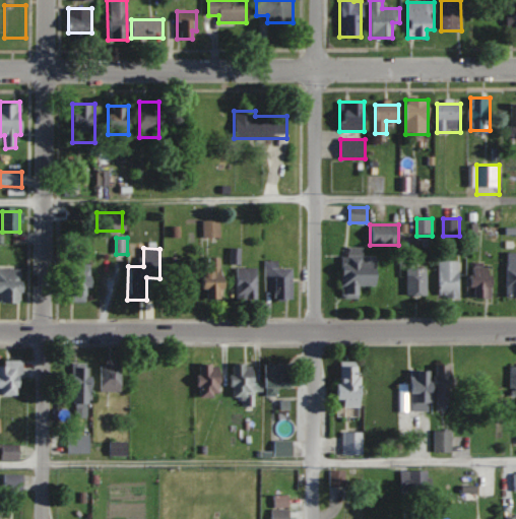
[(375,286),(376,257),(363,257),(363,249),(342,248),(341,299),(359,299),(359,285),(375,286)]
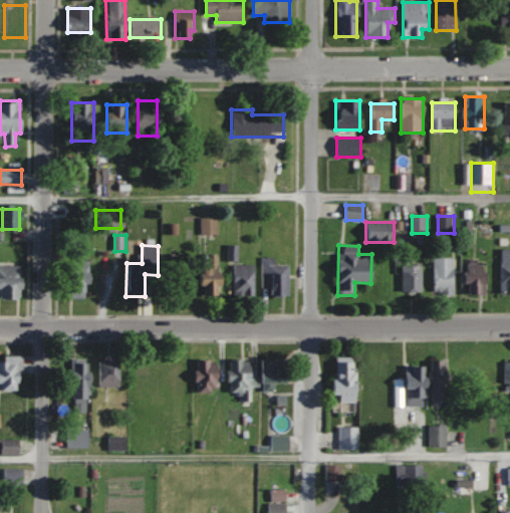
[(509,248),(501,249),(501,294),(509,293),(509,248)]
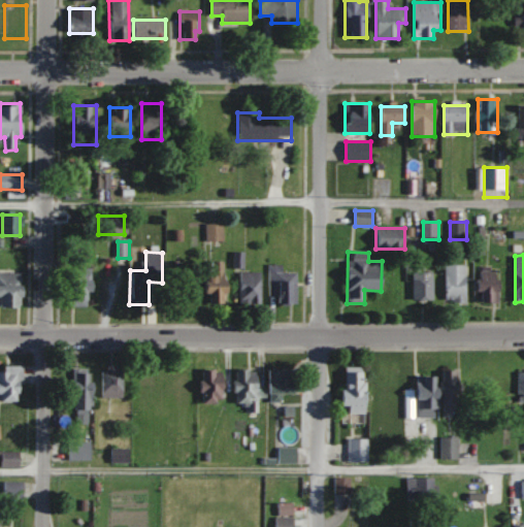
[(203,263),(203,303),(225,303),(225,263),(203,263)]
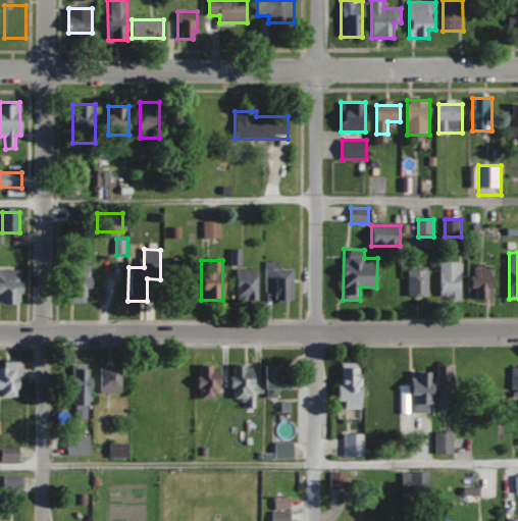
[(294,300),(294,267),(281,267),(281,262),(268,262),(268,300),(294,300)]
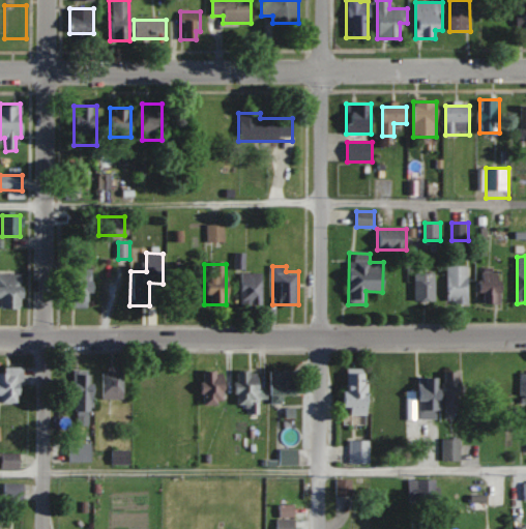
[(468,303),(468,267),(447,267),(447,303),(468,303)]
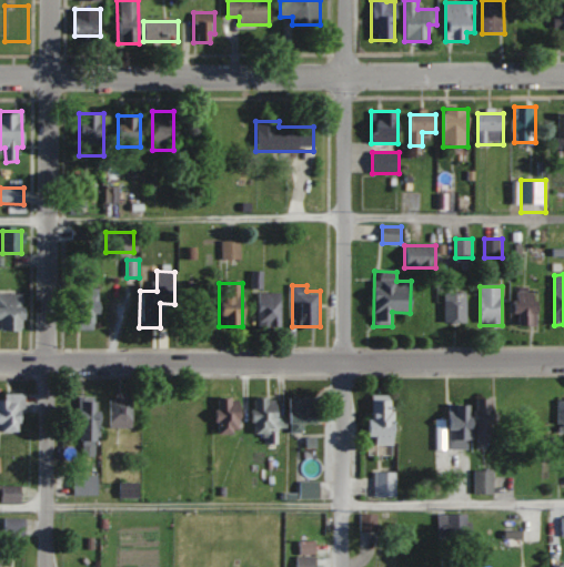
[(76,331),(94,331),(94,289),(76,289),(76,331)]
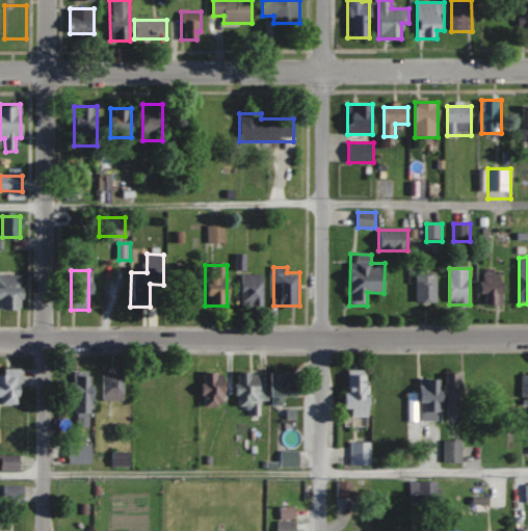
[(479,303),(500,304),(501,273),(480,272),(479,303)]
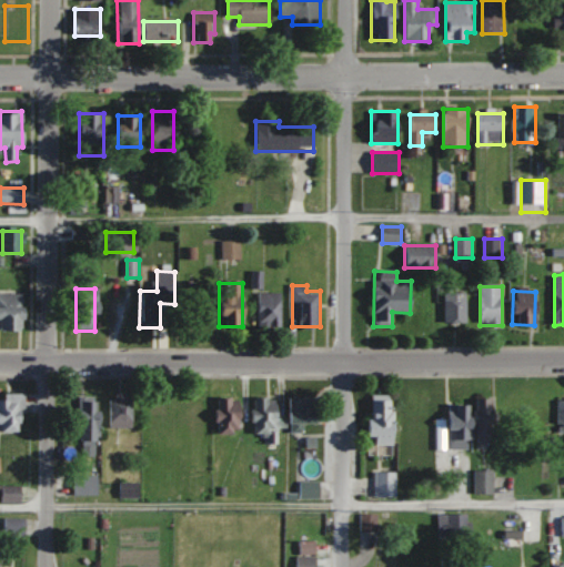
[(258,293),(258,330),(281,330),(281,293),(258,293)]
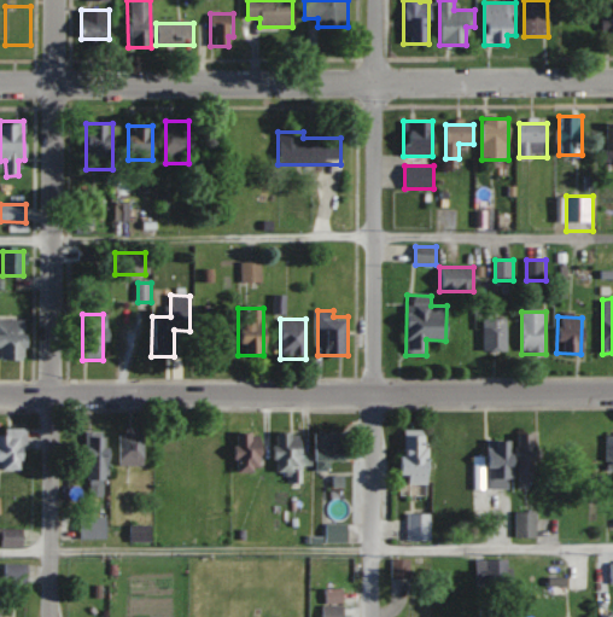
[(25,320),(0,320),(0,359),(25,359),(25,320)]
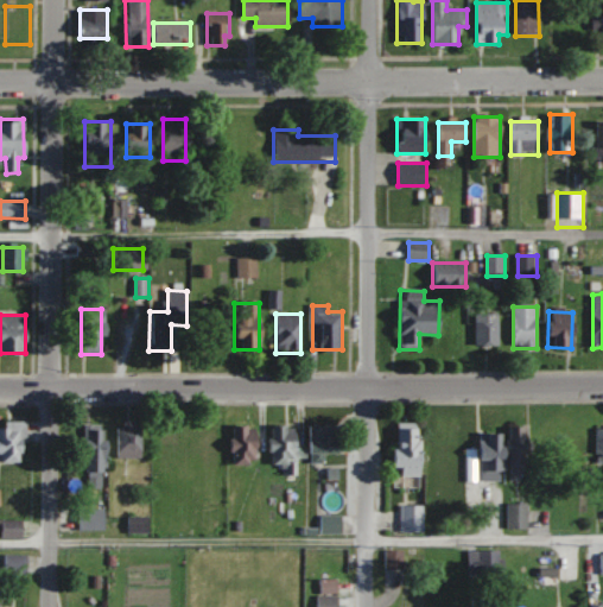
[(499,315),(475,315),(475,346),(499,346),(499,315)]
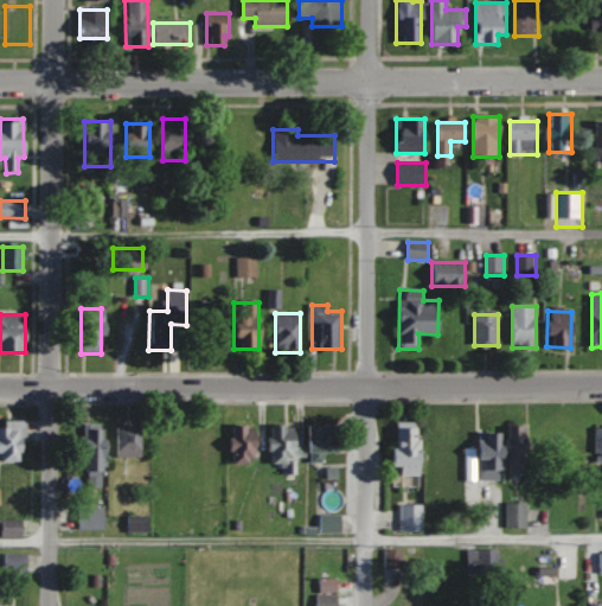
[(0,460),(23,460),(23,423),(0,422),(0,460)]
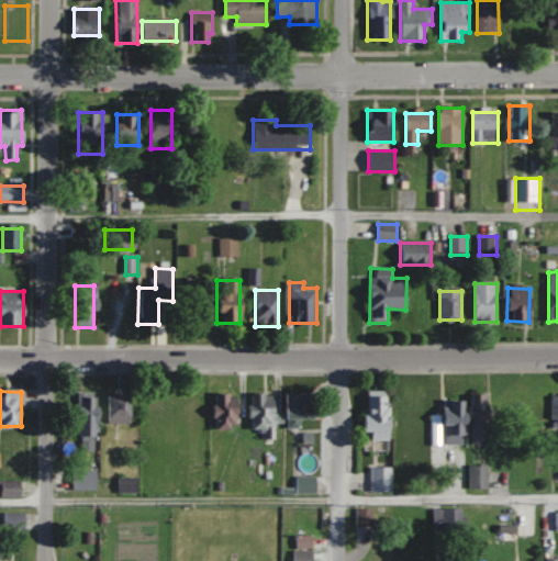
[(252,393),(250,429),(264,429),(264,439),(276,439),(276,426),(300,426),(300,418),(315,418),(315,393),(285,392),(283,411),(275,411),(275,393),(252,393)]
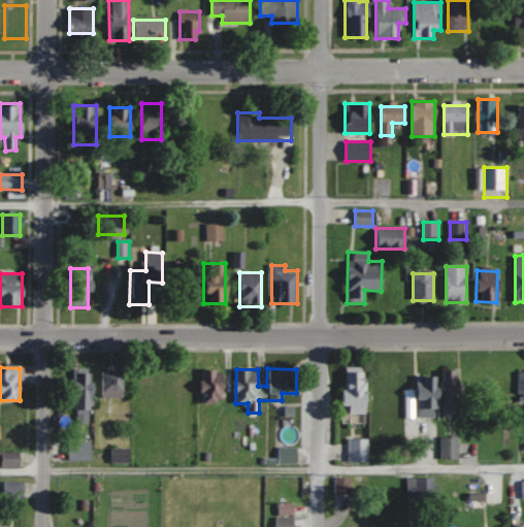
[(221,369),(200,369),(200,402),(221,402),(221,369)]
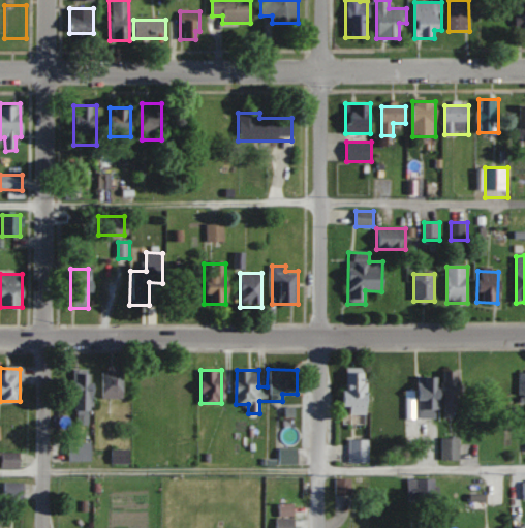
[(176,400),(189,400),(189,371),(165,371),(165,390),(176,390),(176,400)]
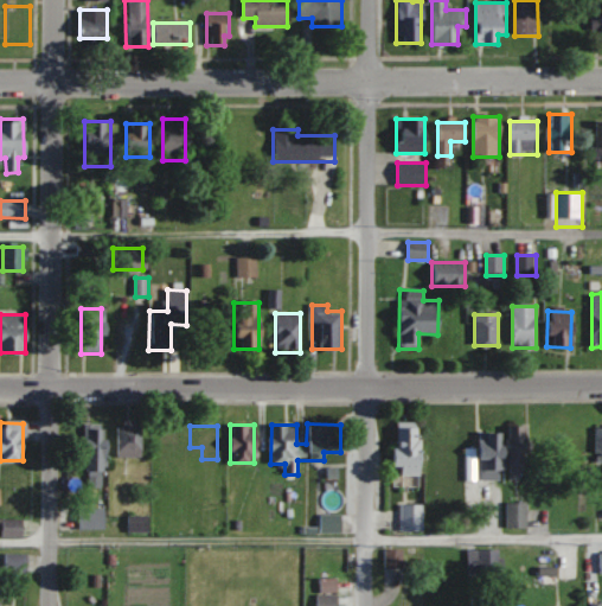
[(507,471),(527,471),(527,426),(507,426),(507,471)]
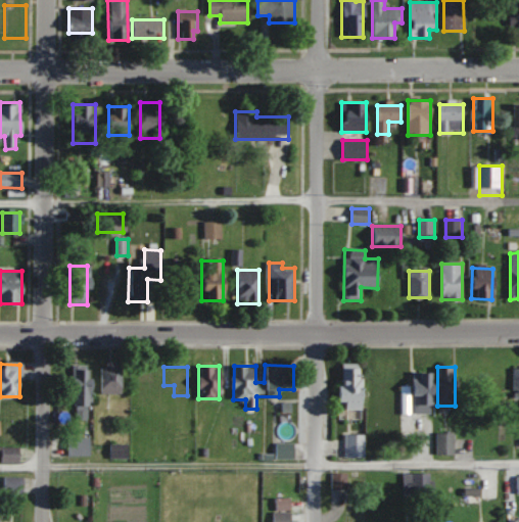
[(71,411),(91,411),(91,369),(71,369),(71,411)]
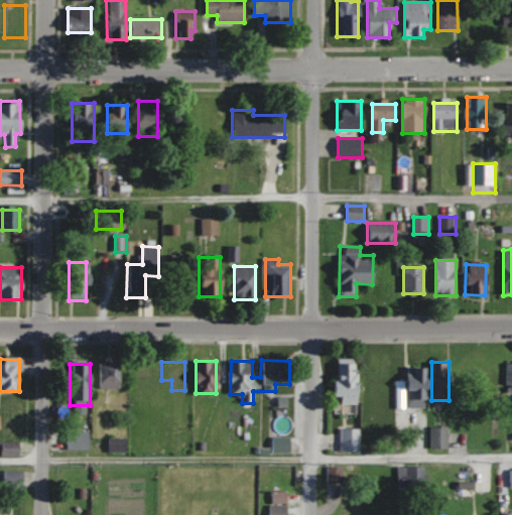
[(121,389),(121,364),(99,364),(99,389),(121,389)]
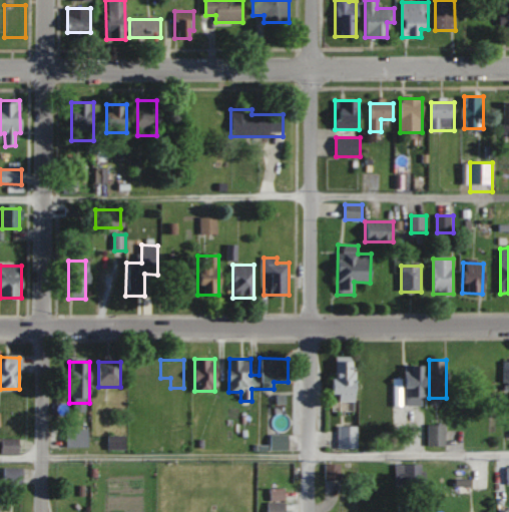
[(354,401),(354,362),(335,362),(335,394),(339,394),(339,401),(354,401)]
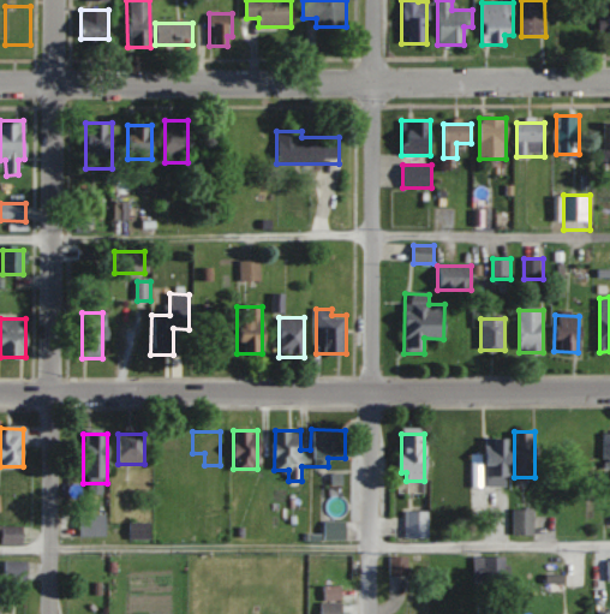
[(508,487),(508,439),(486,439),(486,487),(508,487)]
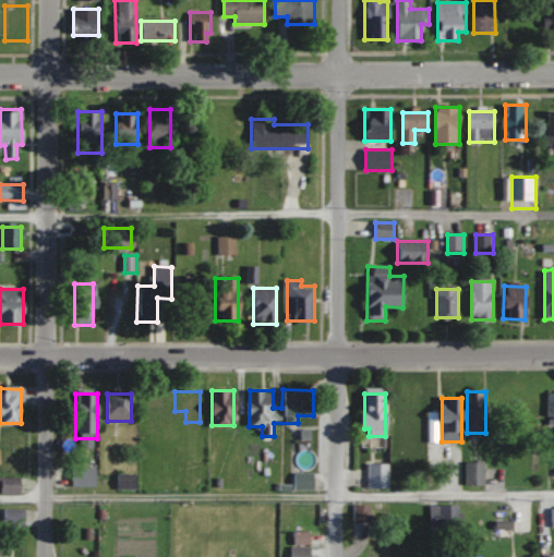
[(146,434),(165,434),(165,410),(146,410),(146,434)]
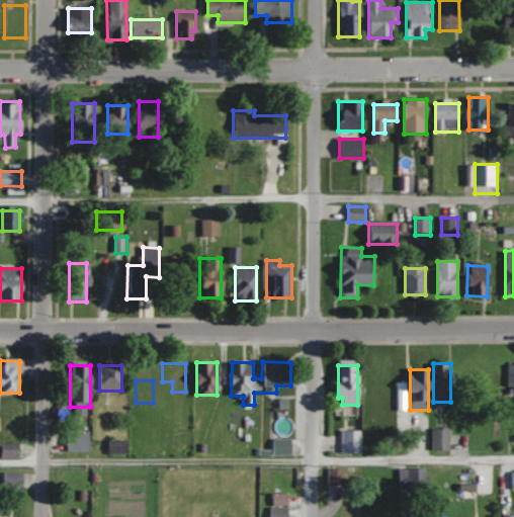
[(433,450),(450,450),(450,429),(433,429),(433,450)]
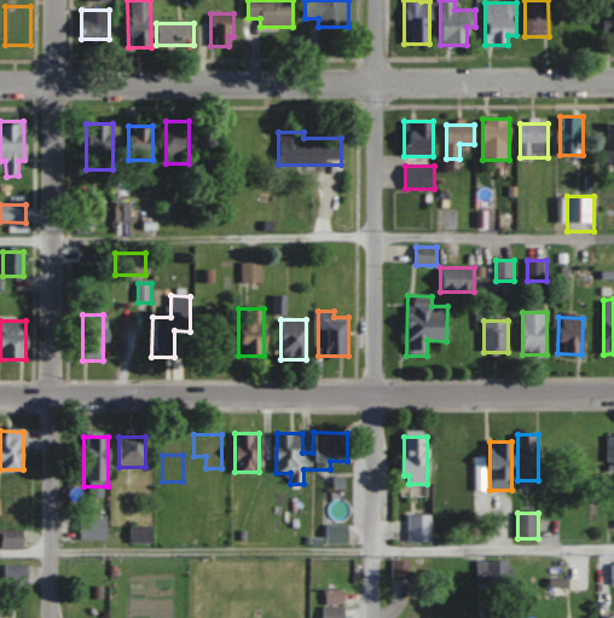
[(409,541),(433,541),(433,515),(409,515),(409,541)]
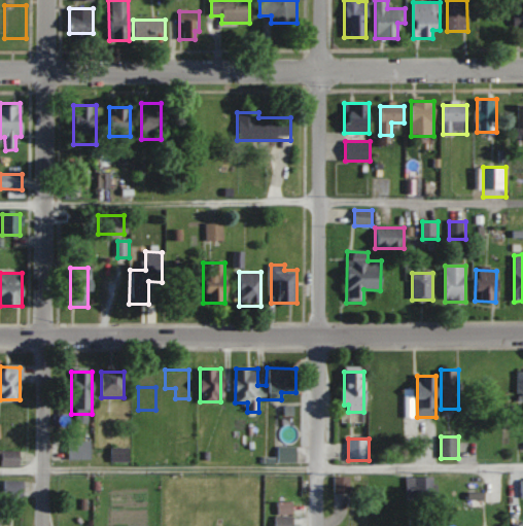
[(92,459),(92,442),(68,442),(68,459),(92,459)]
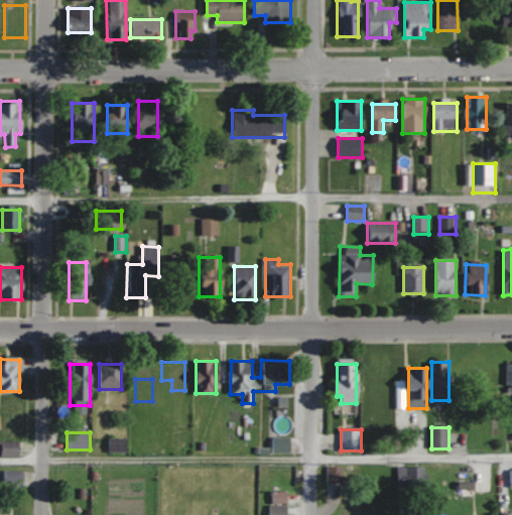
[(274,453),(289,453),(289,437),(274,437),(274,453)]
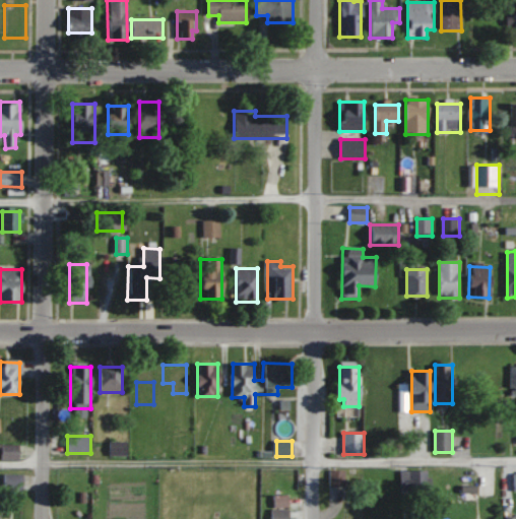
[(127,443),(111,443),(111,456),(127,456),(127,443)]
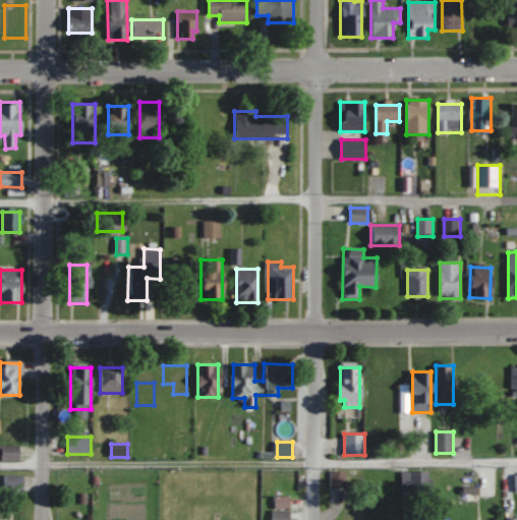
[(2,446),(2,460),(25,460),(25,446),(2,446)]
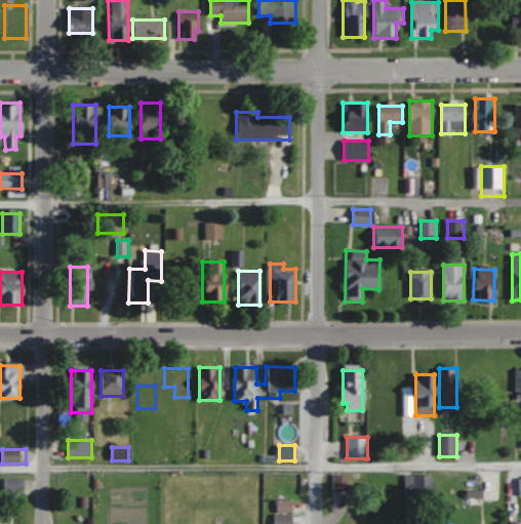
[(350,475),(334,475),(334,492),(350,492),(350,475)]
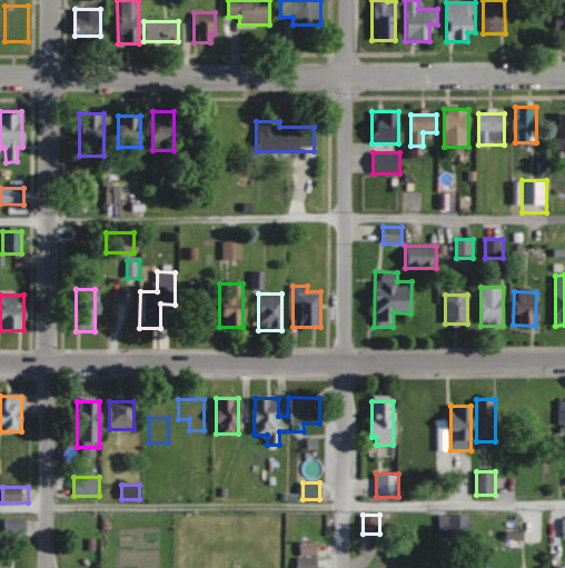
[(438,538),(473,538),(473,516),(438,516),(438,538)]
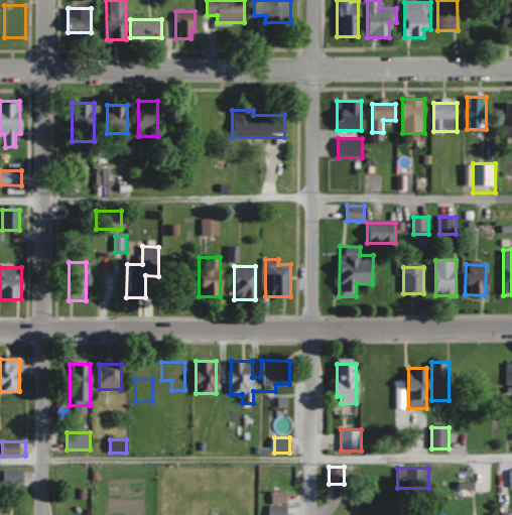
[(29,471),(8,471),(8,487),(29,487),(29,471)]
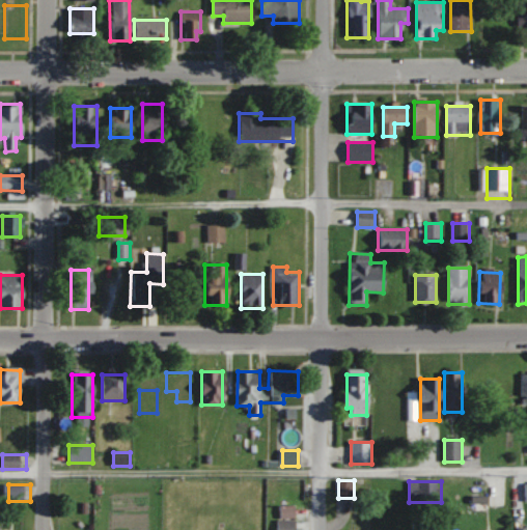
[(489,511),(489,496),(473,496),(473,511),(489,511)]
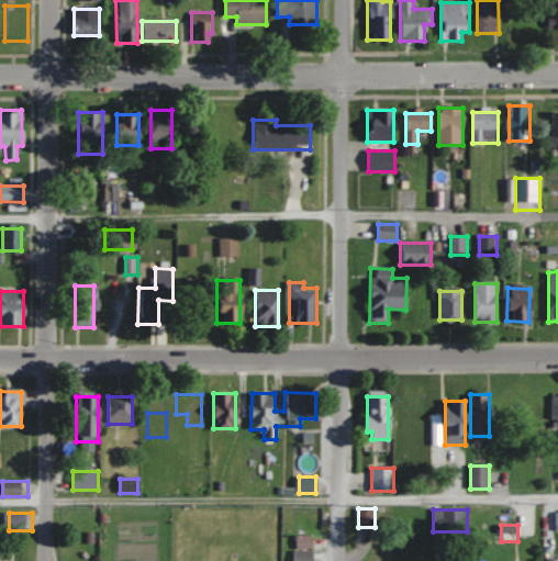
[(317,560),(319,551),(301,551),(300,560),(317,560)]
